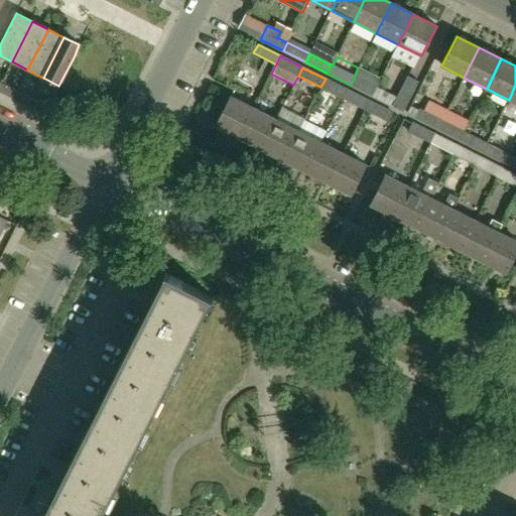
[(360,80),(355,77),(351,85),(373,96),(380,80),(364,72),(360,80)]
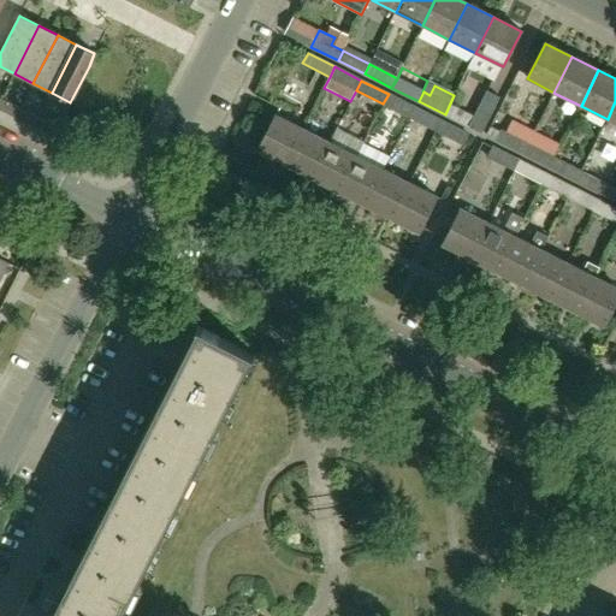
[(456,92),(454,95),(445,114),(483,134),(501,98),(487,92),(481,105),(456,92)]
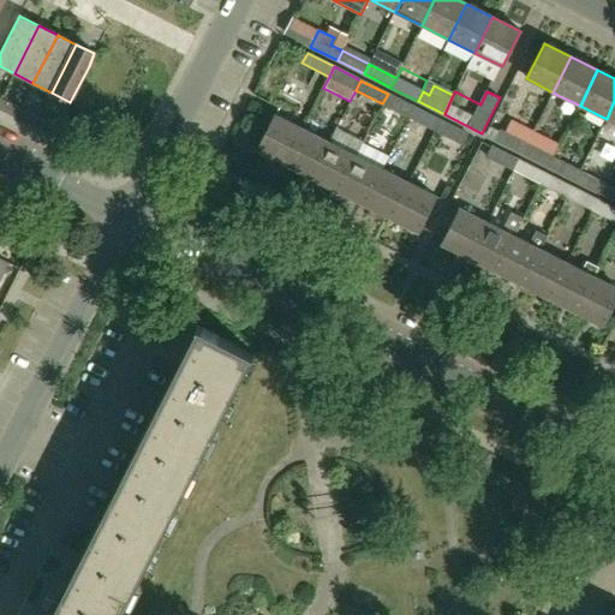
[(382,103),(408,118),(415,107),(388,94),(382,103)]
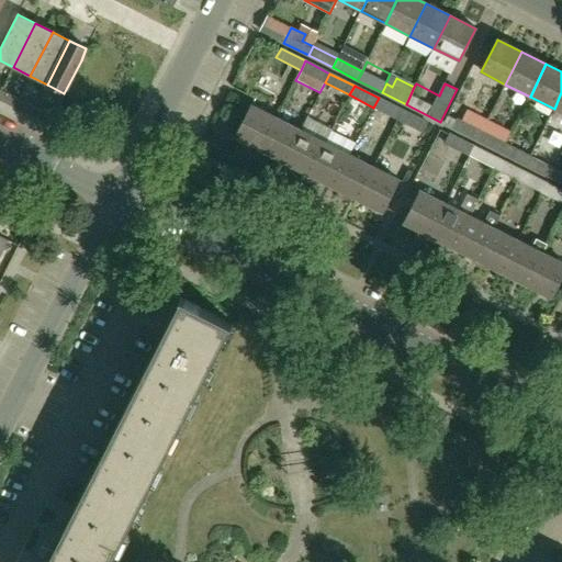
[(0,92),(0,100),(13,108),(18,99),(1,90),(0,92)]
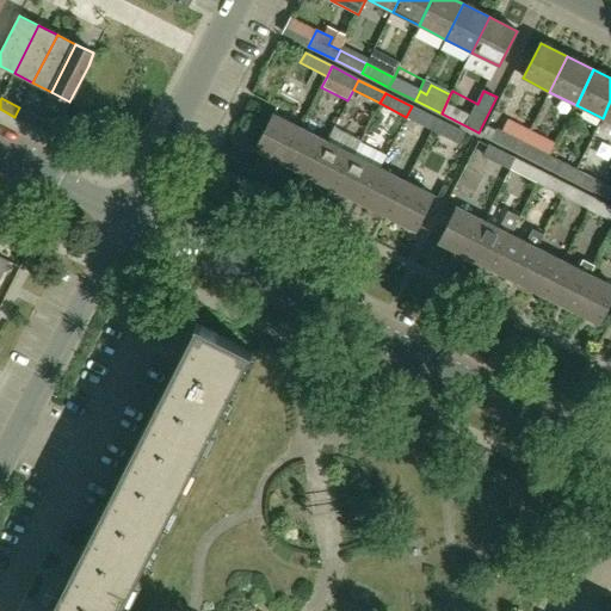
[(406,117),(433,130),(438,121),(412,106),(406,117)]
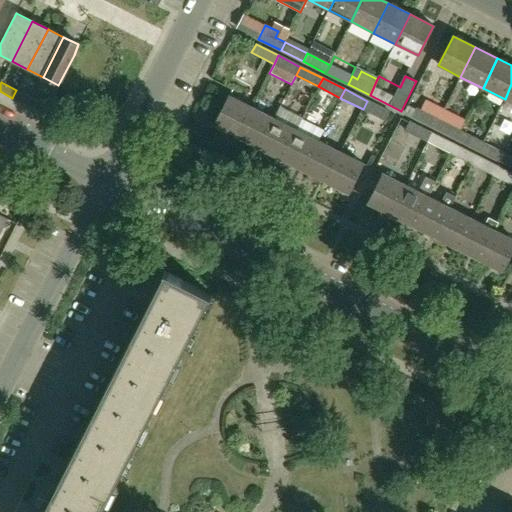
[(12,98),(27,106),(31,98),(16,90),(12,98)]
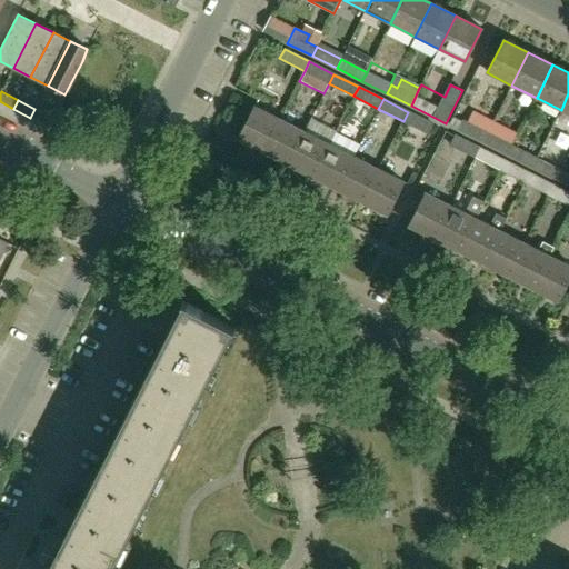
[(263,152),(280,120),(255,107),(238,139),(263,152)]
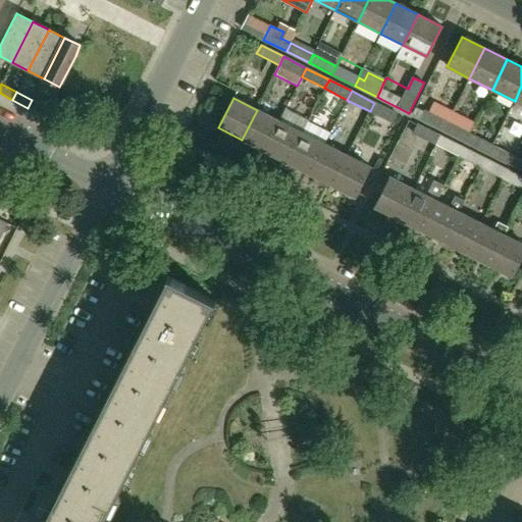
[(48,108),(32,100),(28,108),(44,116),(48,108)]
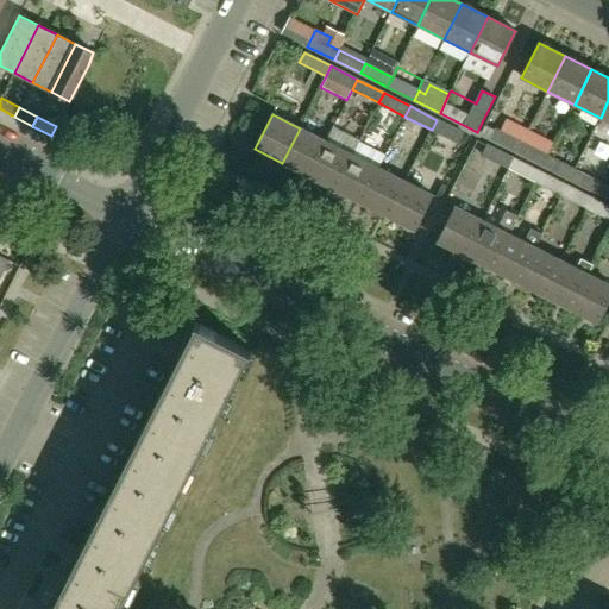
[(554,155),(559,144),(510,119),(504,130),(554,155)]
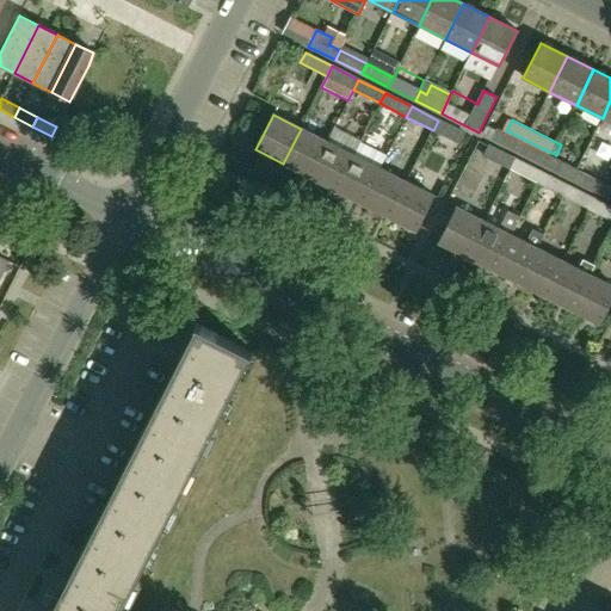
[(466,134),(438,121),(433,130),(460,143),(466,134)]
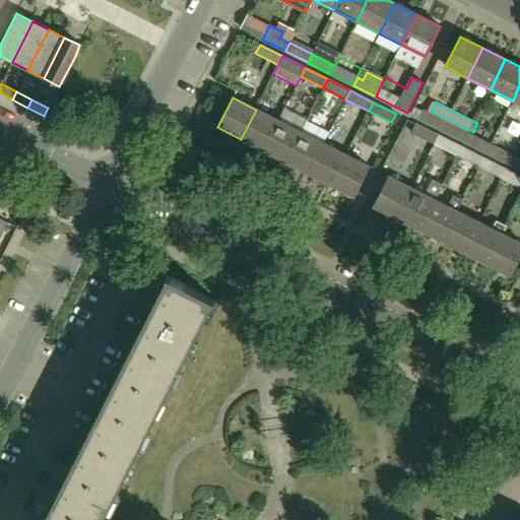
[(263,150),(278,121),(256,110),(241,139),(263,150)]
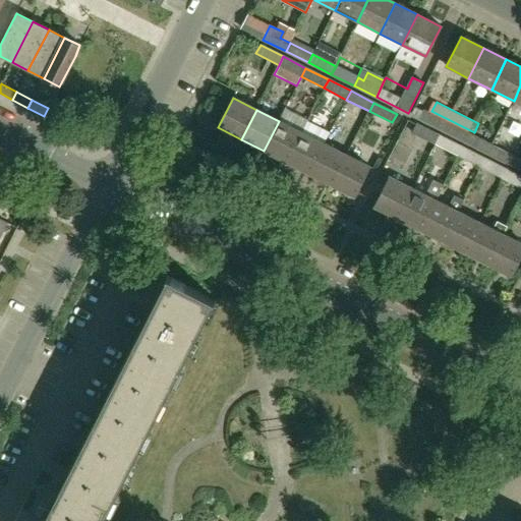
[(442,130),(446,122),(423,111),(419,119),(442,130)]
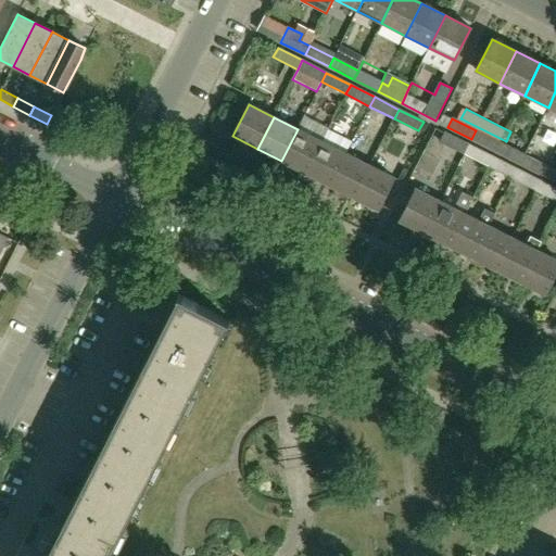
[(305,173),(321,141),(298,129),(281,161),(305,173)]
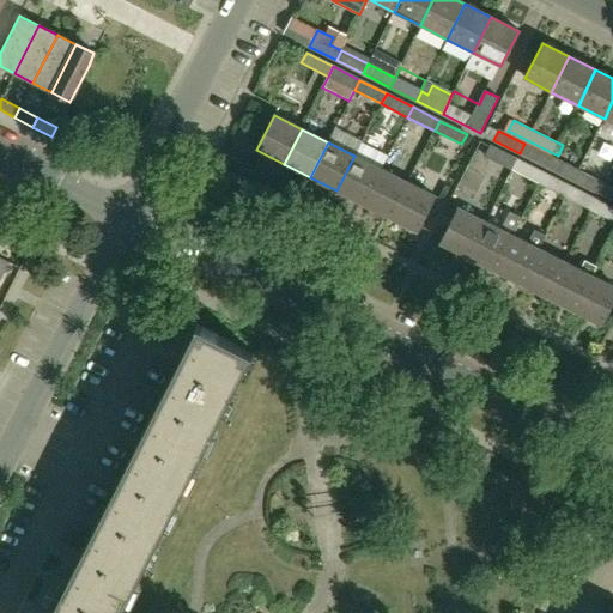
[(551,157),(525,144),(520,153),(546,167),(551,157)]
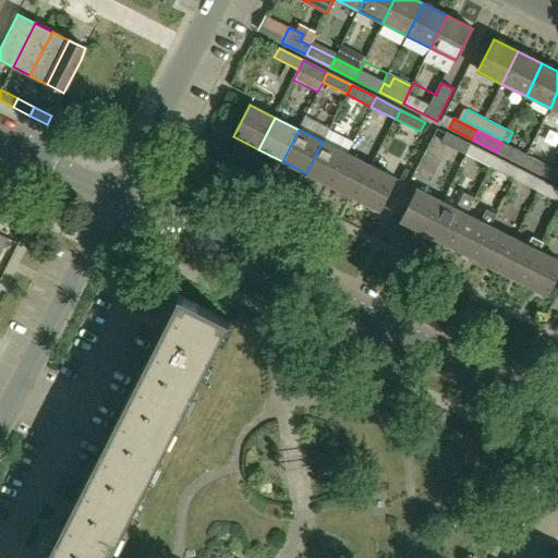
[(465,155),(470,146),(446,134),(441,142),(465,155)]
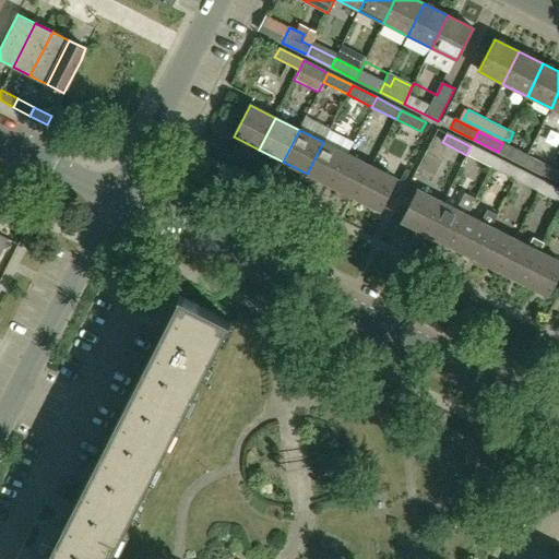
[(513,145),(532,154),(537,144),(519,134),(513,145)]
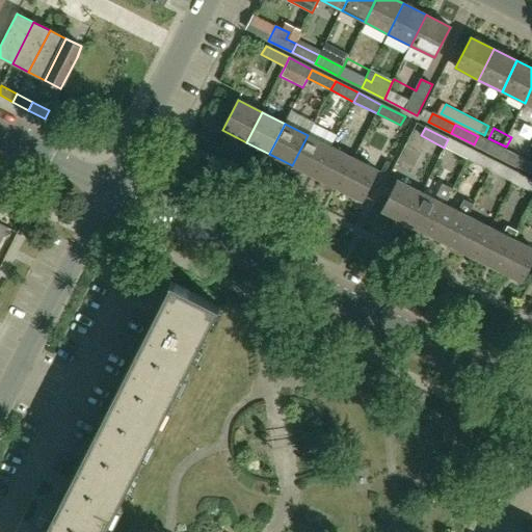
[(315,177),(330,147),(308,135),(292,165),(315,177)]
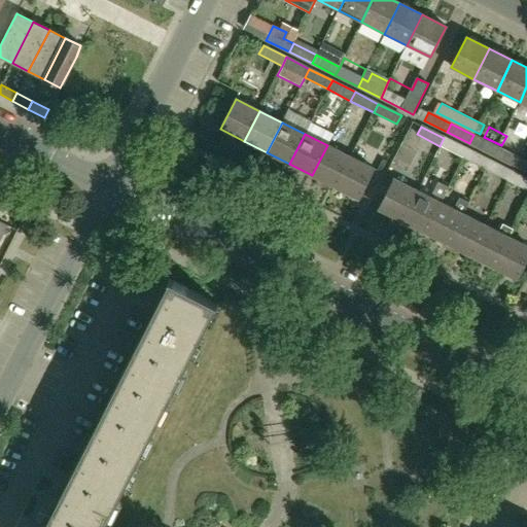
[(469,143),(493,155),(497,147),(473,135),(469,143)]
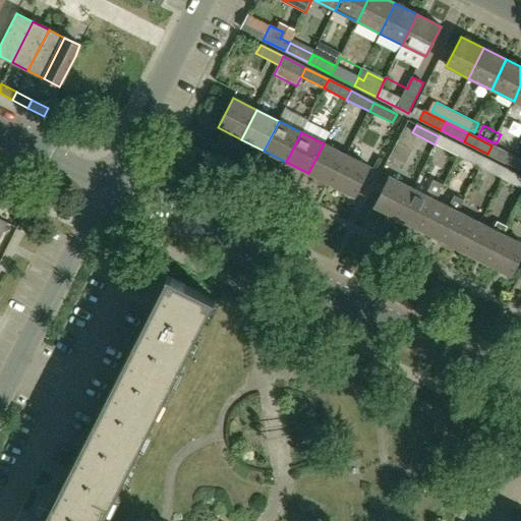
[(461,148),(439,136),(435,145),(457,156),(461,148)]
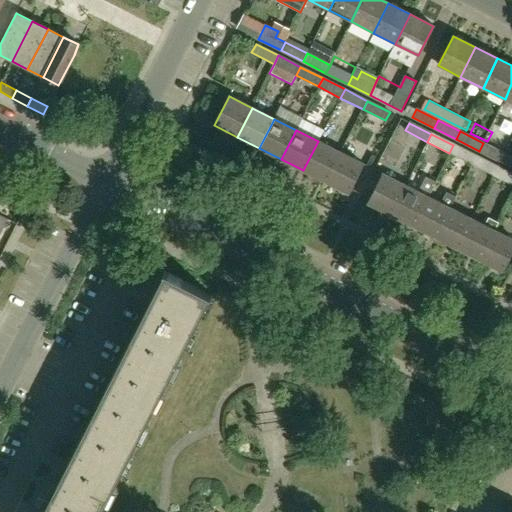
[(325,182),(340,153),(318,141),(303,170),(325,182)]
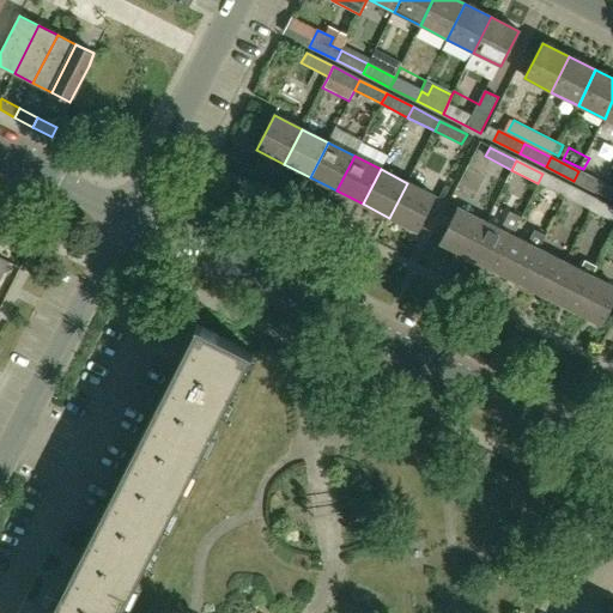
[(574,181),(600,194),(605,184),(578,171),(574,181)]
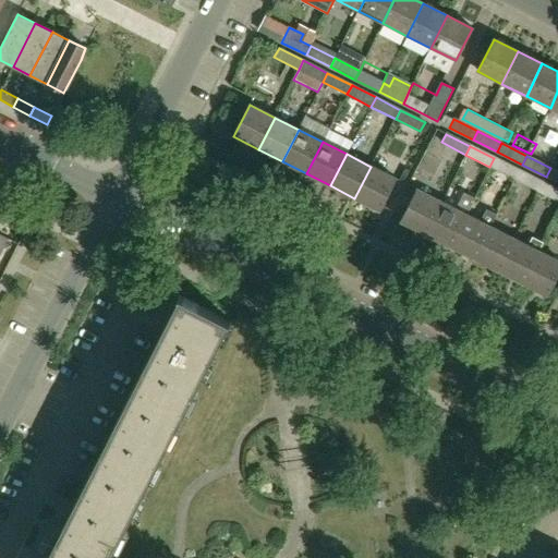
[(489,167),(513,179),(518,171),(494,158),(489,167)]
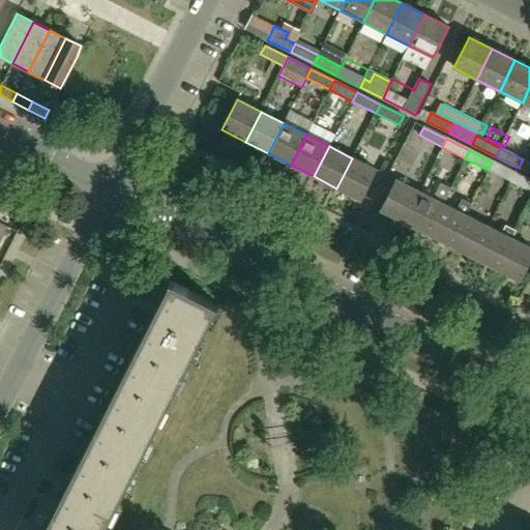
[(359,200),(375,170),(352,158),(336,188),(359,200)]
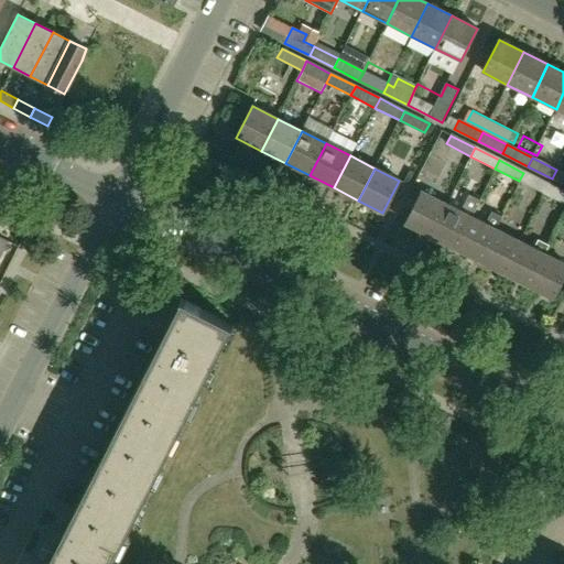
[(552,179),(563,184),(563,173),(556,170),(552,179)]
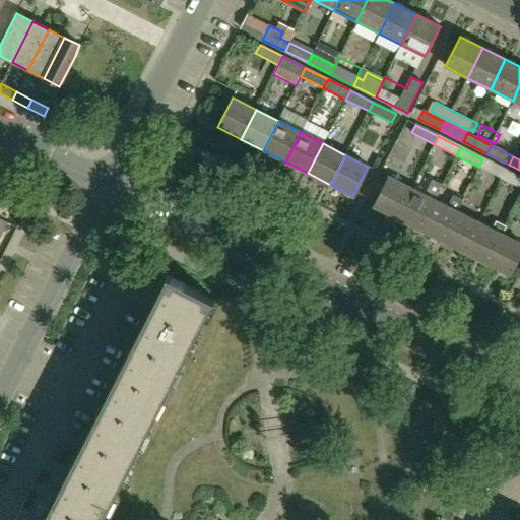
[(478,167),(501,179),(505,171),(482,159),(478,167)]
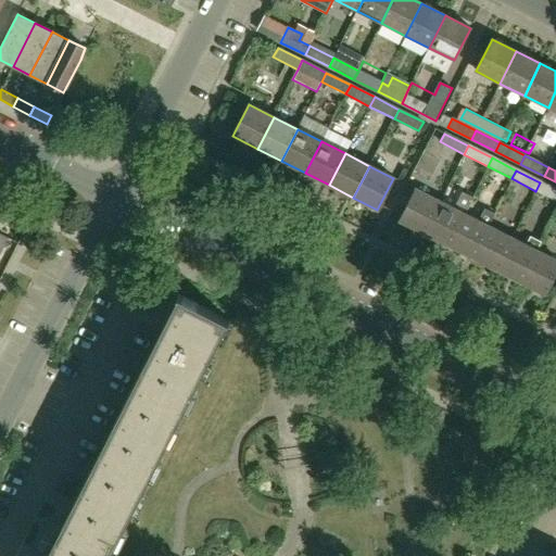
[(555,190),(540,182),(535,191),(555,201),(555,190)]
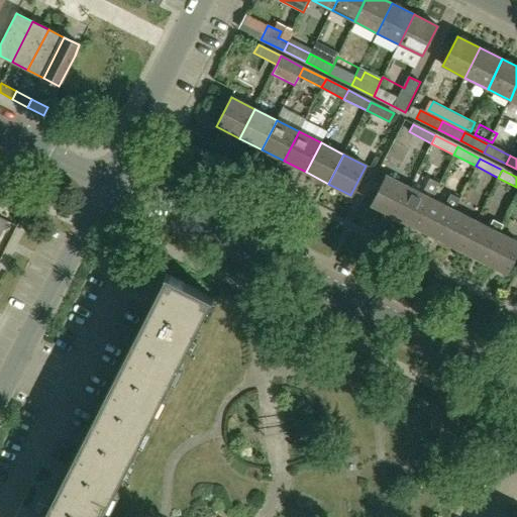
[(393,216),(408,187),(386,176),(371,205),(393,216)]
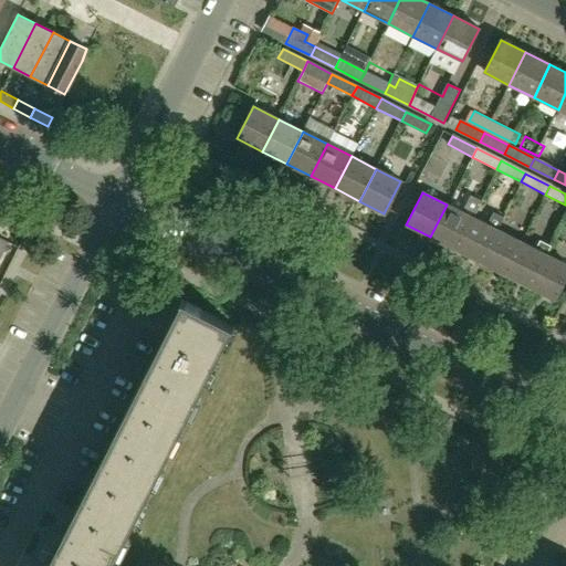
[(456,250),(472,218),(481,201),(469,196),(461,212),(447,205),(430,237),(456,250)]
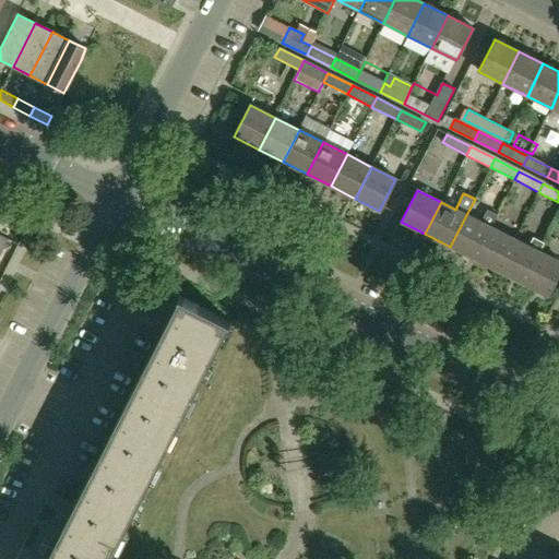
[(474,259),(490,227),(496,215),(487,210),(480,222),(466,215),(450,247),(474,259)]
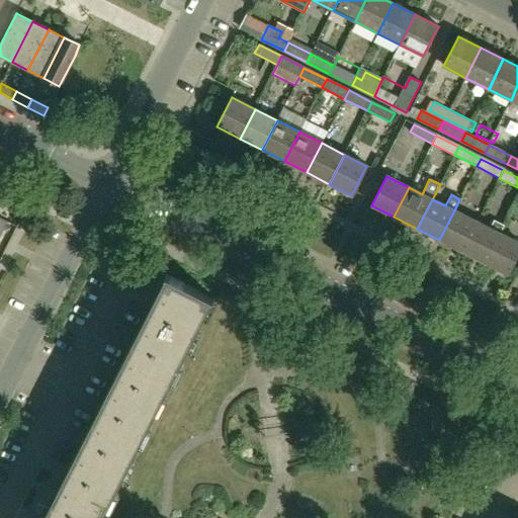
[(461,251),(477,222),(454,210),(439,240),(461,251)]
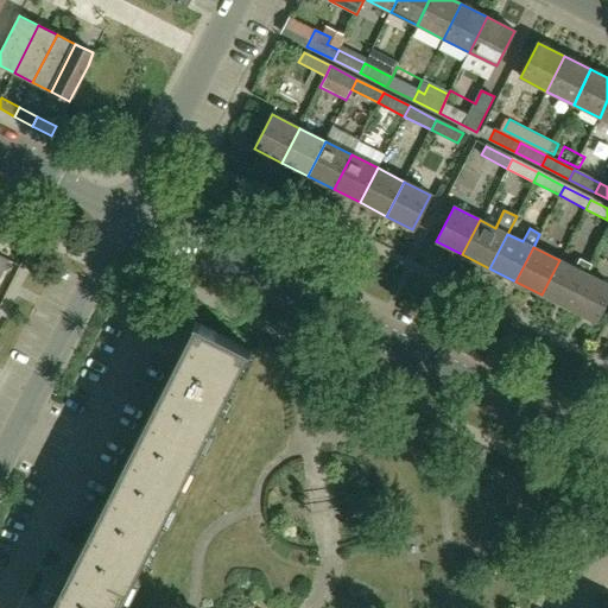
[(568,308),(586,273),(590,265),(577,258),(572,267),(559,260),(542,295),(568,308)]
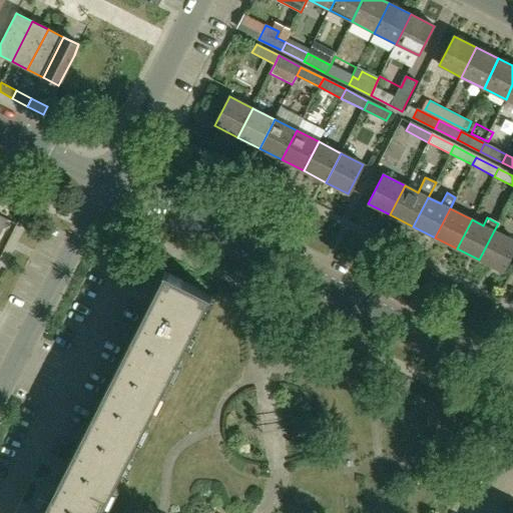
[(502,272),(512,248),(512,239),(494,230),(479,260),(502,272)]
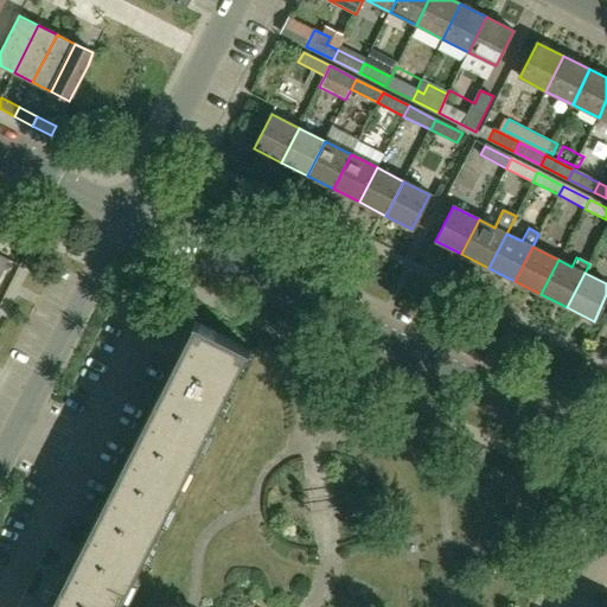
[(119,606),(249,350),(195,323),(193,325),(202,330),(71,588),(51,579),(40,599),(56,606),(119,606)]
